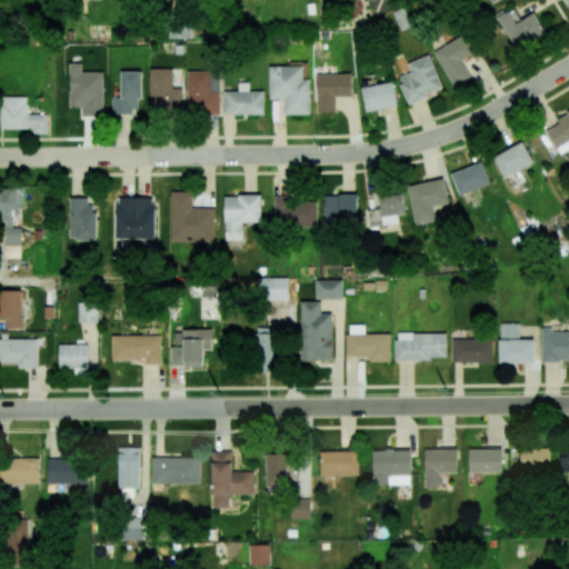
[(513,48),(545,33),(535,13),(515,23),(509,11),(498,17),(513,48)]
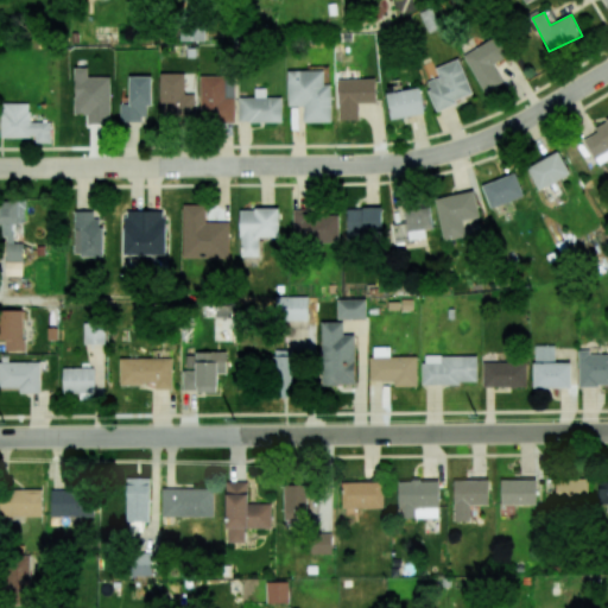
[(463,55),(483,93),(502,82),(493,64),(505,58),(493,38),(463,55)]
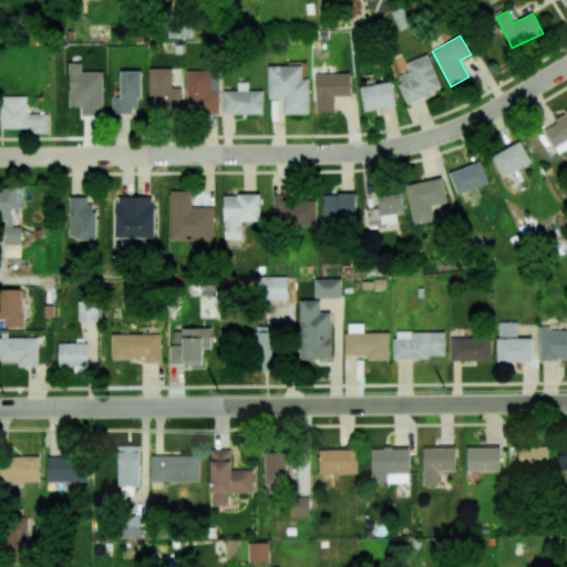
[(405,63),(409,72),(395,76),(406,103),(441,89),(426,54),(405,63)]
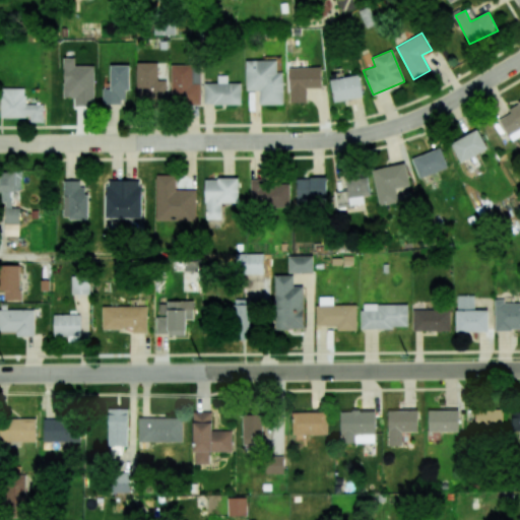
[(94,106),(93,66),(75,66),(74,57),(63,58),(64,98),(74,98),(74,106),(94,106)]
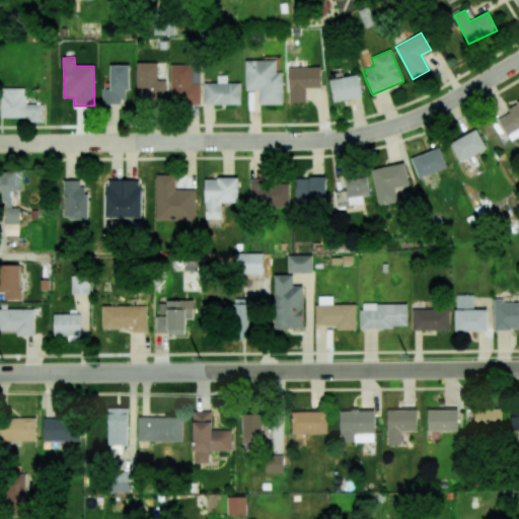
[(244,60),(245,90),(258,90),(258,104),(282,104),(282,72),(276,72),(276,60),(244,60)]
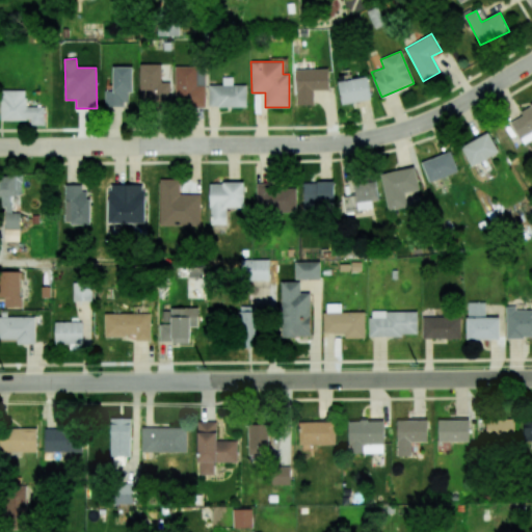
[(161,64),(139,63),(138,104),(169,104),(170,82),(161,82),(161,64)]
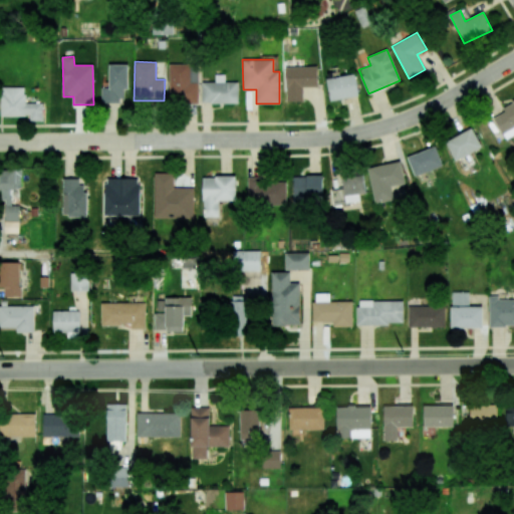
[(127,64),(108,64),(108,87),(101,87),(101,103),(123,102),(123,89),(127,89),(127,64)]
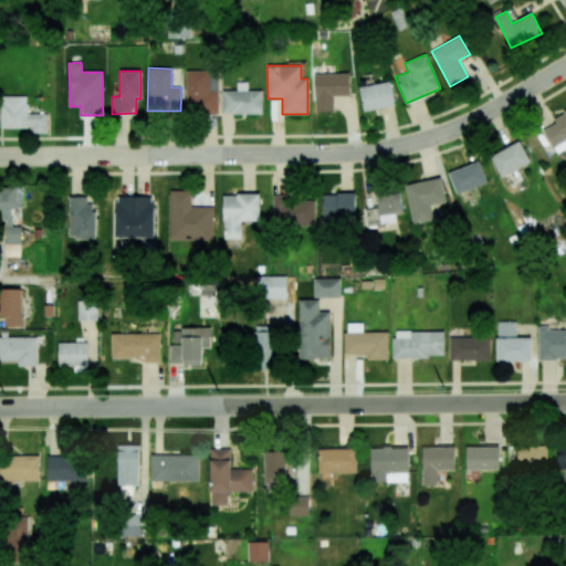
[(218,114),(218,71),(186,71),(186,114),(218,114)]
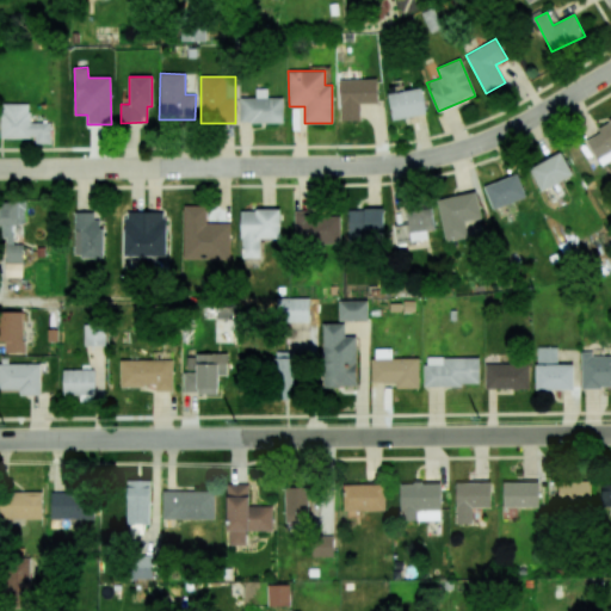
[(377,104),(377,79),(339,79),(340,121),(360,121),(359,104),(377,104)]
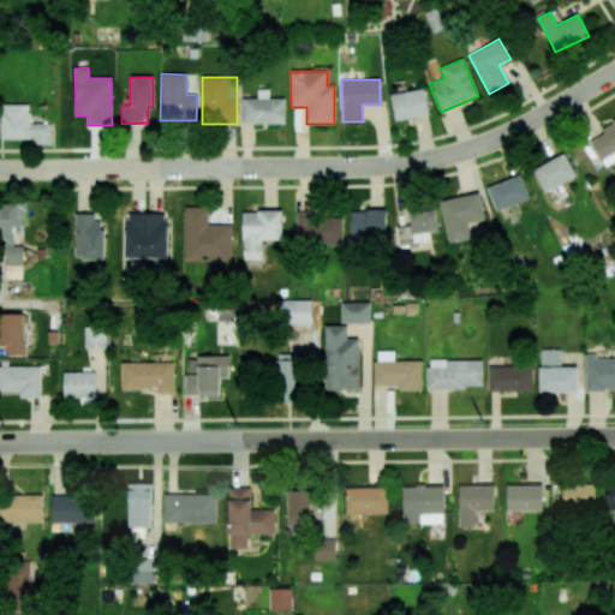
[(395,121),(429,114),(424,88),(390,95),(395,121)]
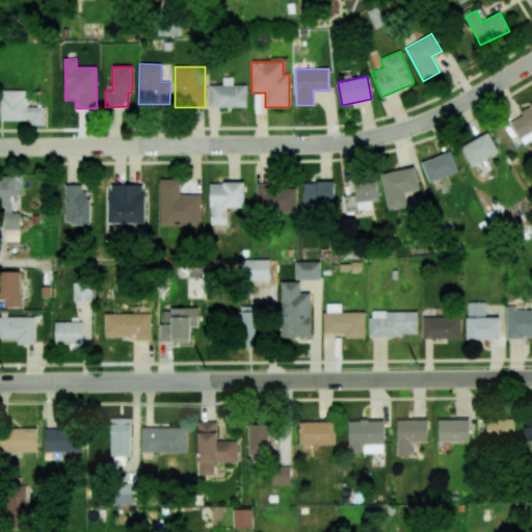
[(246,85),(233,85),(232,77),(222,77),(222,85),(209,85),(209,107),(246,107),(246,85)]
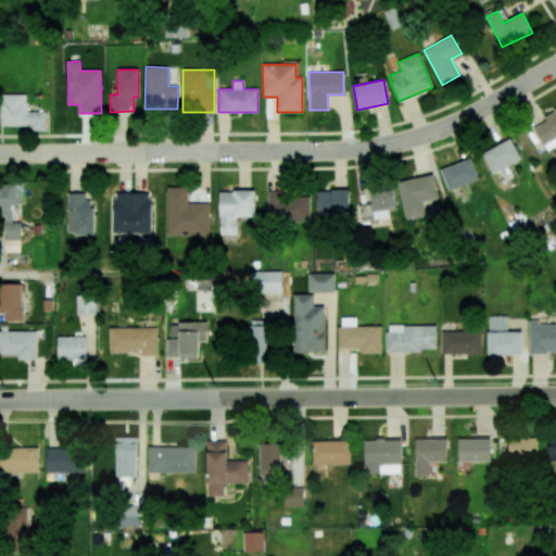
[(27,95),(2,95),(1,125),(32,126),(32,130),(46,131),(46,112),(27,112),(27,95)]
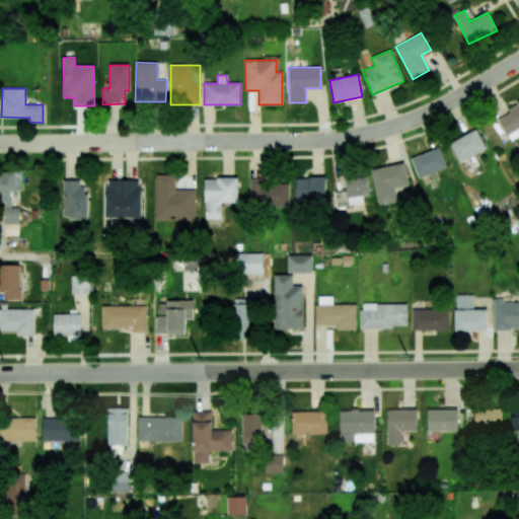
[(518,131),(518,102),(496,115),(508,137),(518,131)]
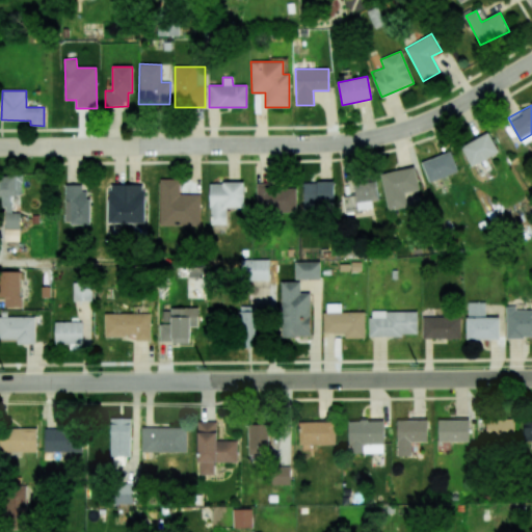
[(472,166),(499,153),(488,132),(461,147),(472,166)]
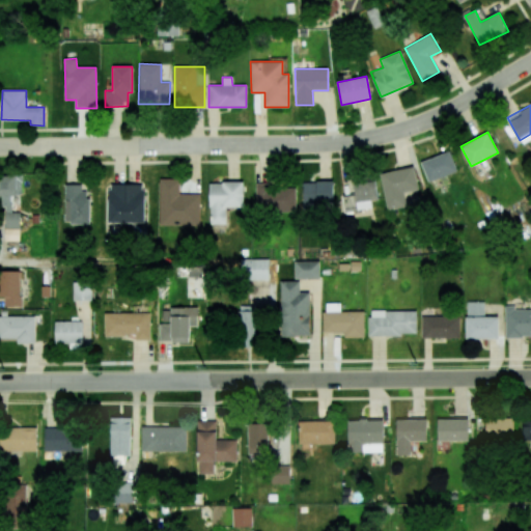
[(457,171),(449,150),(420,162),(428,183),(457,171)]
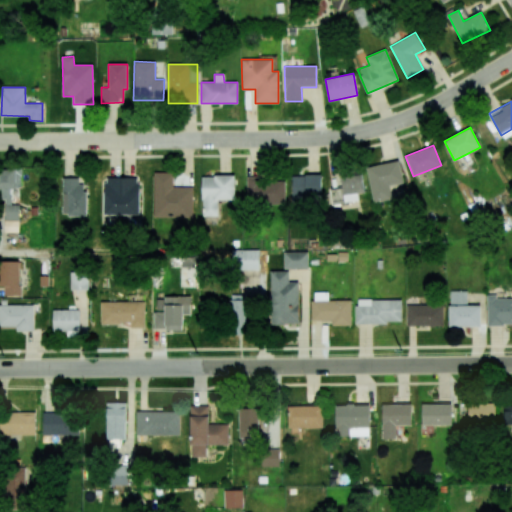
[(373,203),(392,199),(389,186),(403,183),(399,161),(366,167),(373,203)]
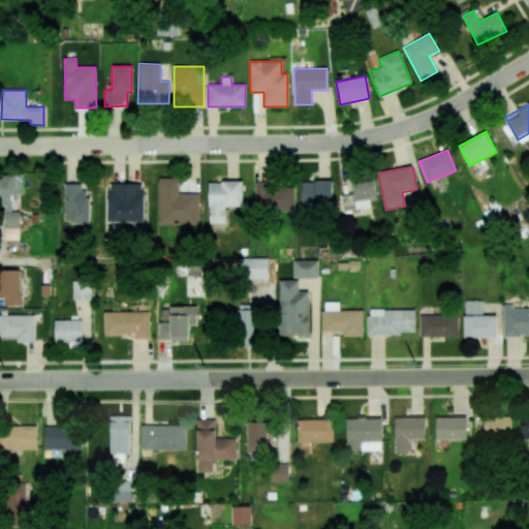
[(22,195),(22,175),(0,175),(0,195),(1,195),(2,207),(5,207),(5,239),(16,239),(14,228),(19,228),(19,211),(11,212),(10,195),(22,195)]
